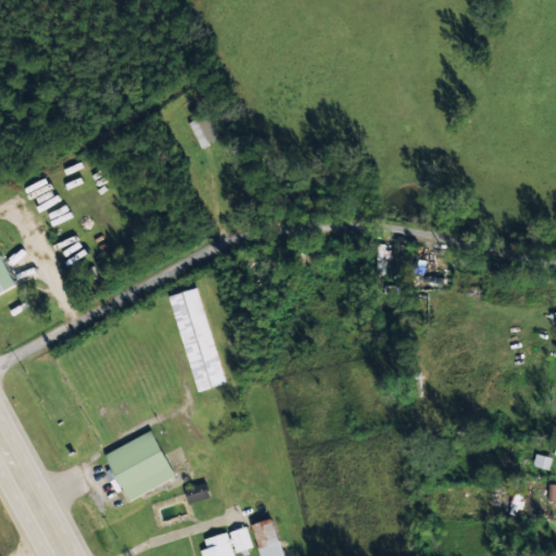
[(188,121),(199,147),(222,137),(211,111),(188,121)]
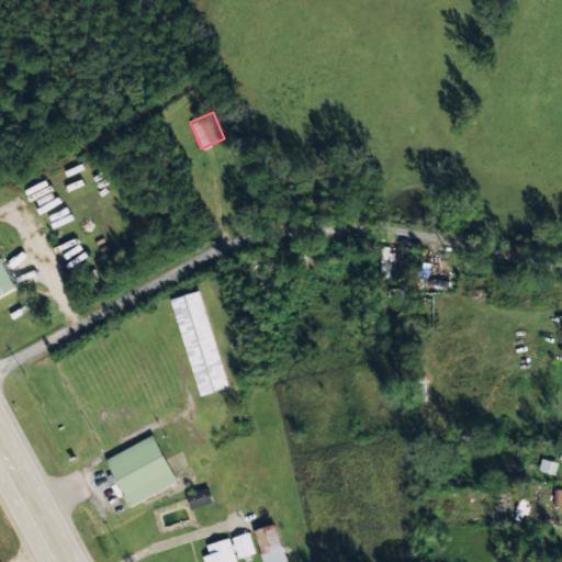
[(0,293),(15,287),(0,255),(0,293)]
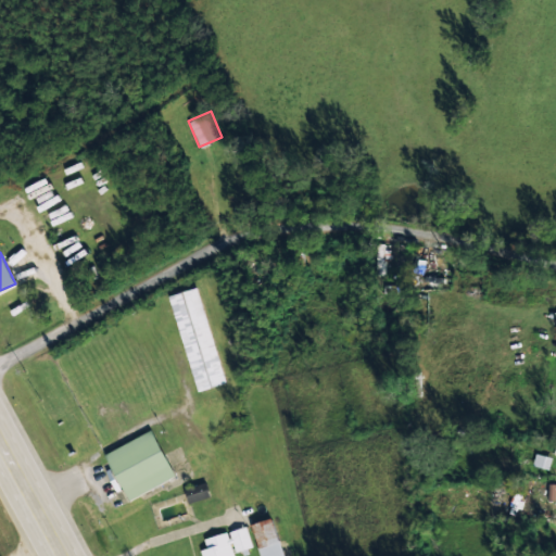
[(225,382),(198,286),(168,293),(196,390),(225,382)]
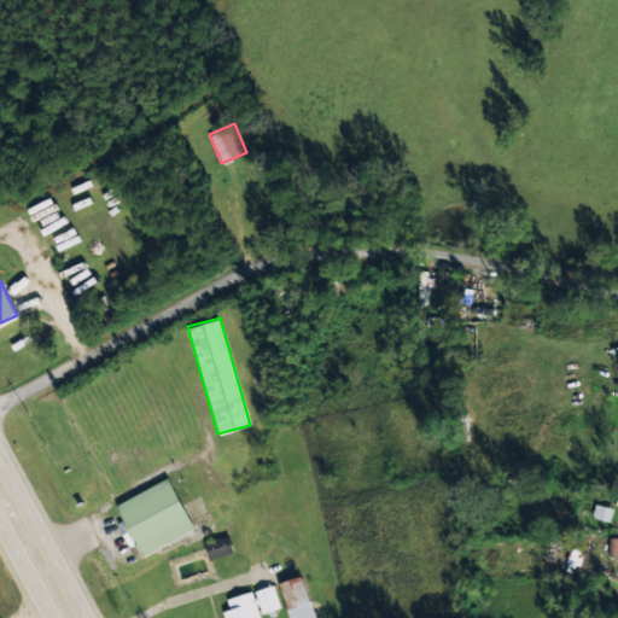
[(194,529),(168,477),(116,502),(143,554),(194,529)]
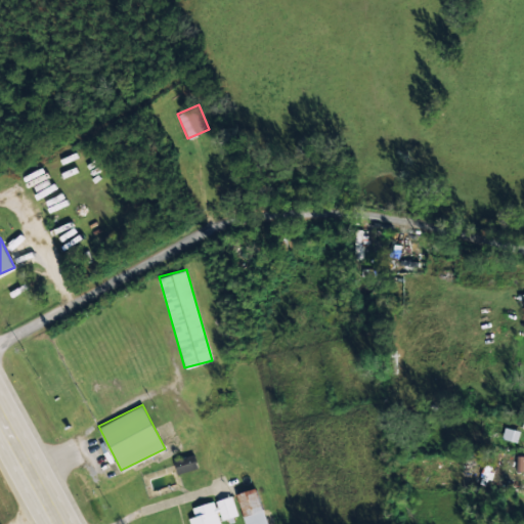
[(501,438),(518,441),(520,429),(504,427),(501,438)]
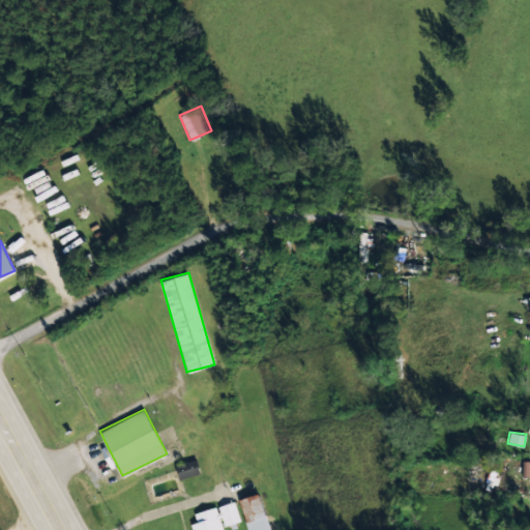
[(200,473),(197,460),(176,464),(179,477),(200,473)]
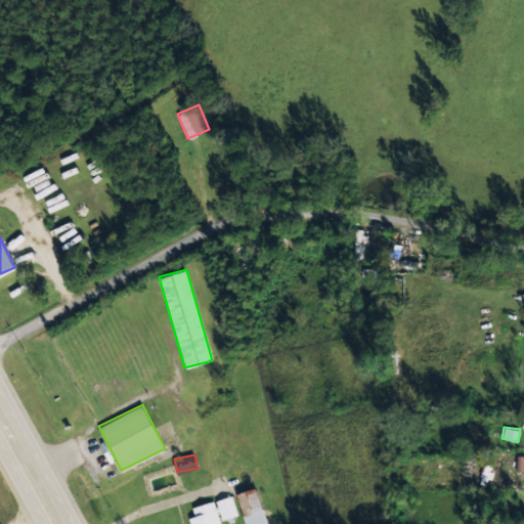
[(267,523),(256,487),(236,492),(245,523),(267,523)]
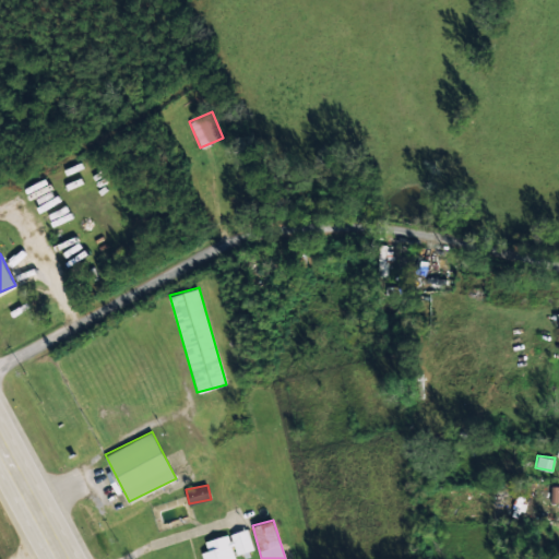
[(236,558),(235,555),(253,549),(247,528),(228,533),(204,539),(207,549),(201,551),(203,558),(236,558)]
